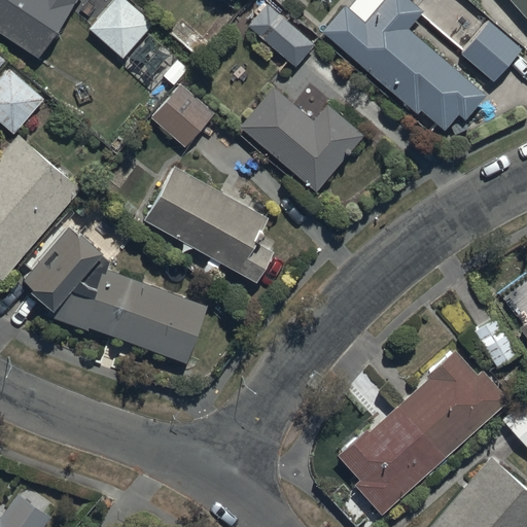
[(0,0),(0,29),(39,56),(75,0),(0,0)]
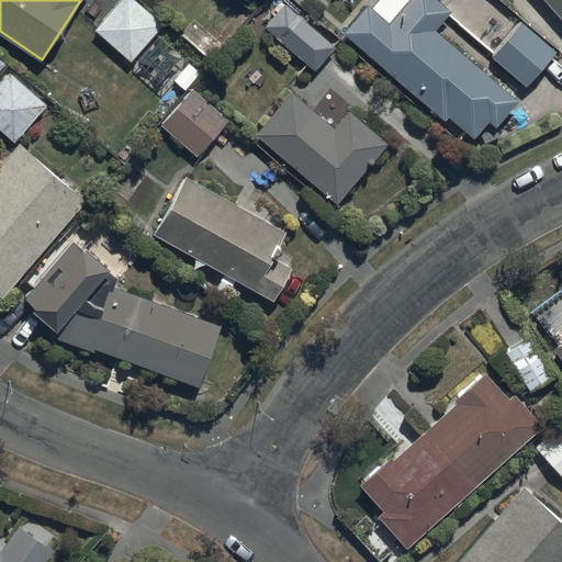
[(134,0),(121,0),(96,30),(132,62),(164,25),(134,0)]
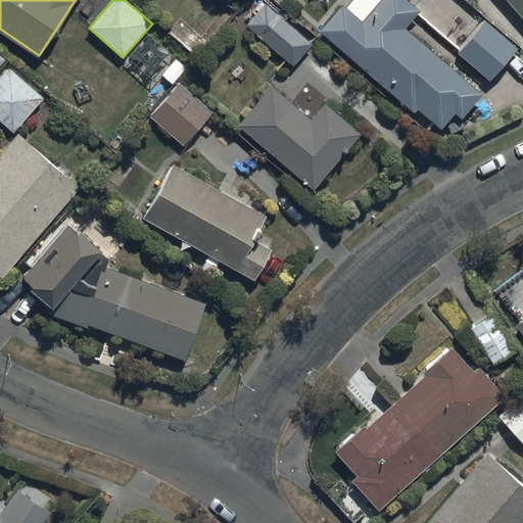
[(343,4),(321,30),(443,127),(455,112),(462,119),(482,92),(407,26),(421,9),(410,0),(381,0),(363,21),(343,4)]
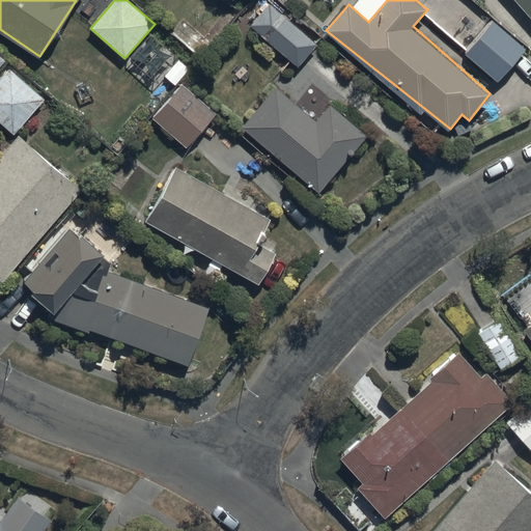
[(530,0),(516,0),(530,16),(530,0)]
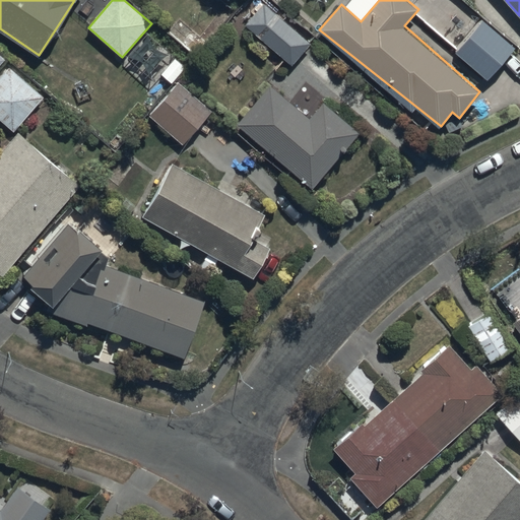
[(262,3),(244,24),(293,64),(310,43),(262,3)]
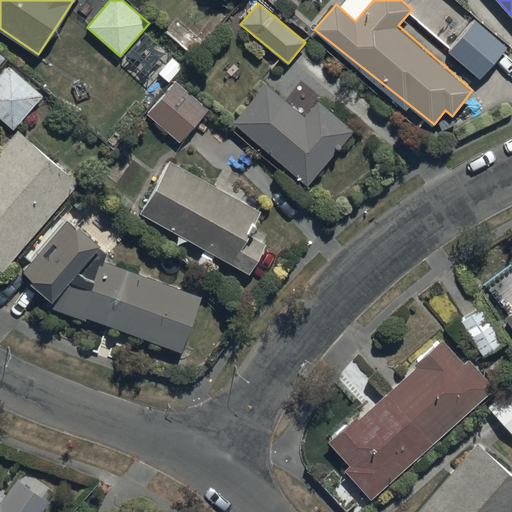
[(474,20),(448,50),(481,77),(506,46),(474,20)]
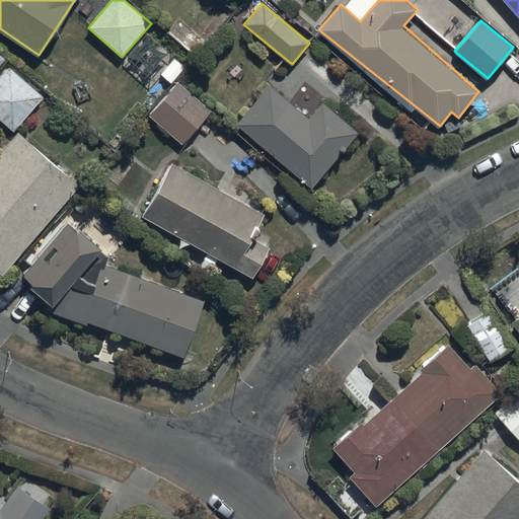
[(44,94),(9,65),(0,75),(0,117),(14,129),(44,94)]
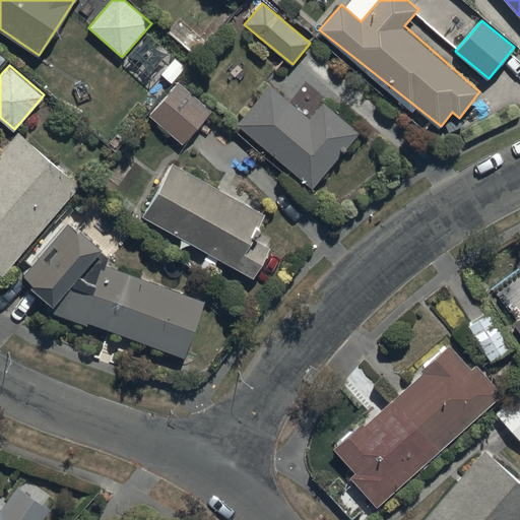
[(176,81),(148,114),(185,145),(213,112),(176,81)]
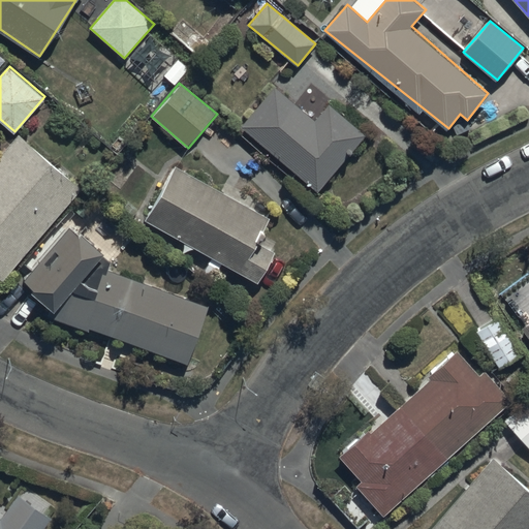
[(275,86),(241,126),(318,191),(367,134),(329,102),(315,119),(275,86)]
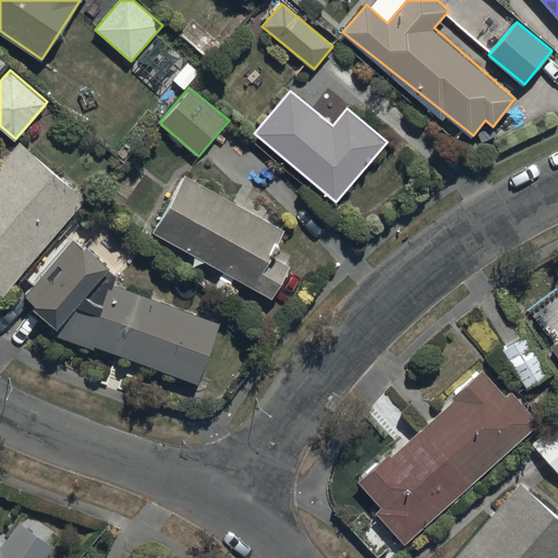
[(0,290),(4,294),(85,196),(16,140),(0,159),(0,290)]
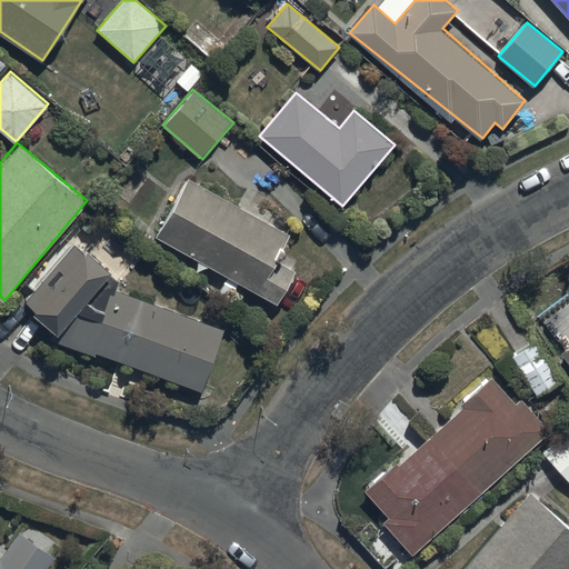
[(186,179),(155,237),(279,302),(296,270),(279,261),(292,236),(186,179)]
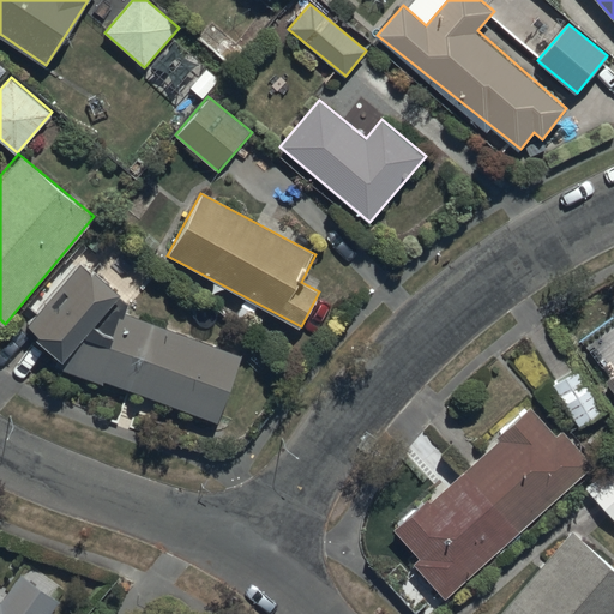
[(62,360),(56,367),(102,384),(104,379),(218,422),(242,353),(127,313),(131,302),(116,298),(121,293),(82,263),(26,321),(37,332),(35,335),(62,360)]
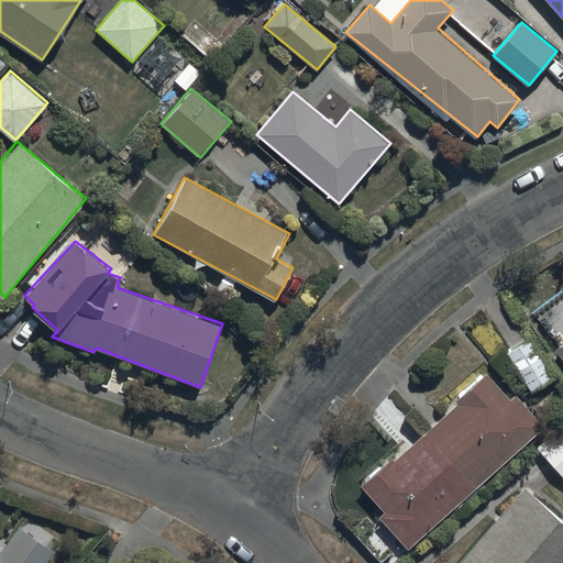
[(526,337),(504,351),(530,392),(552,377),(526,337)]
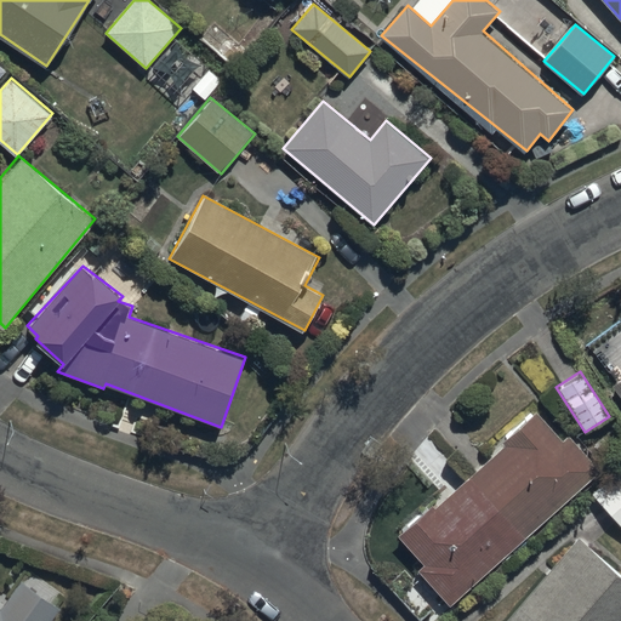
[(620,376),(610,386),(620,400),(620,376)]
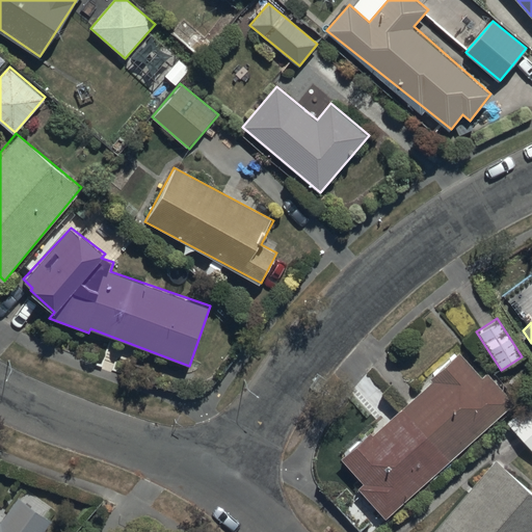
[(383,517),(511,401),(484,372),(479,376),(455,350),(427,376),(431,380),(372,433),(369,430),(340,457),(363,482),(356,488),(383,517)]
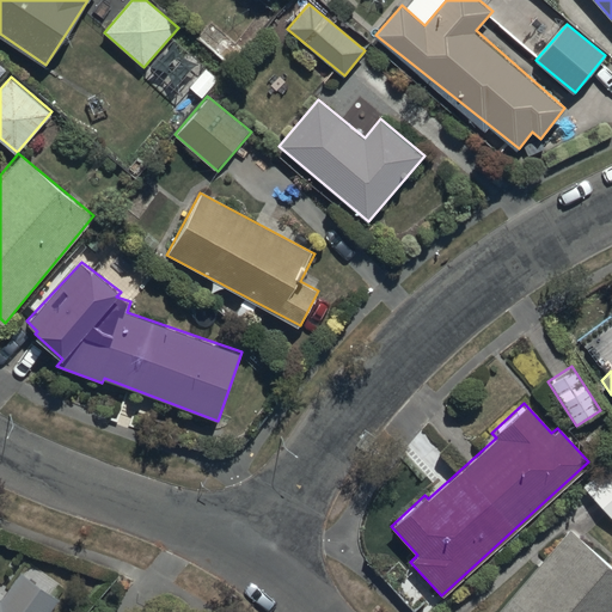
[(611,458),(582,484),(611,519),(611,458)]
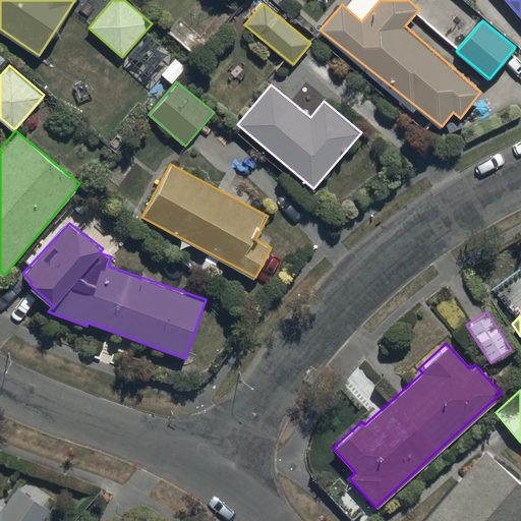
[(520,520),(520,482),(482,451),(424,520),(520,520)]
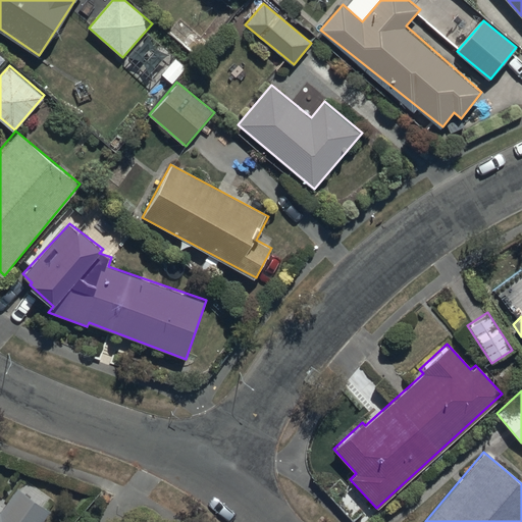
[(0,521),(45,521),(53,512),(17,486),(1,510),(0,508),(0,521)]
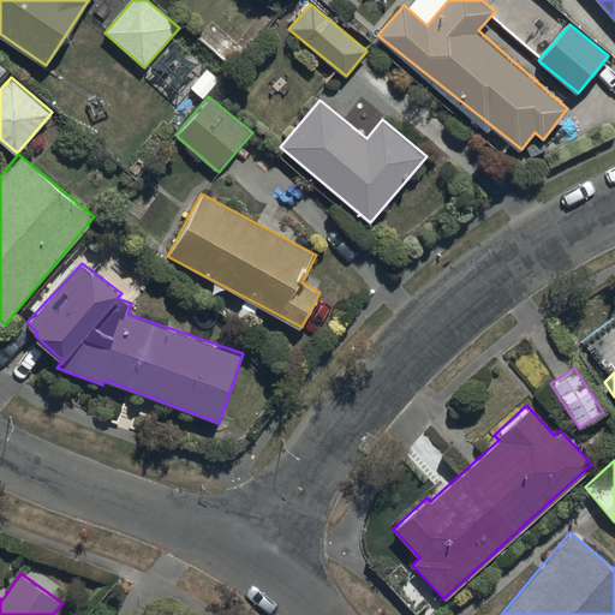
All buildings are outlined.
